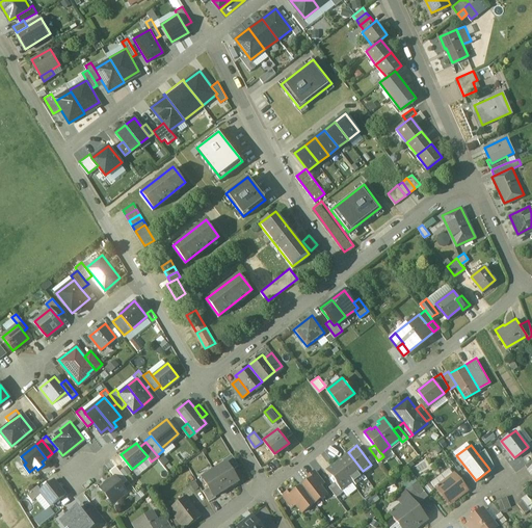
[(484,448),(477,453),(488,468),(494,464),(493,460),(487,452),(484,448)]
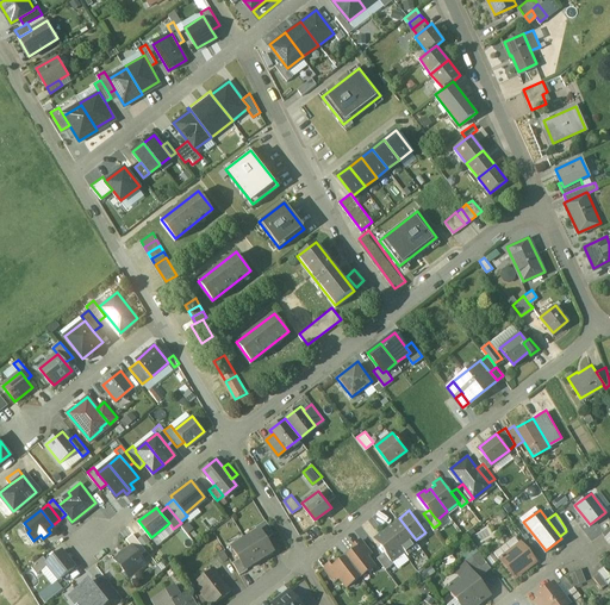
[(266,518),(256,525),(259,529),(260,529),(265,537),(274,531),(266,518)]
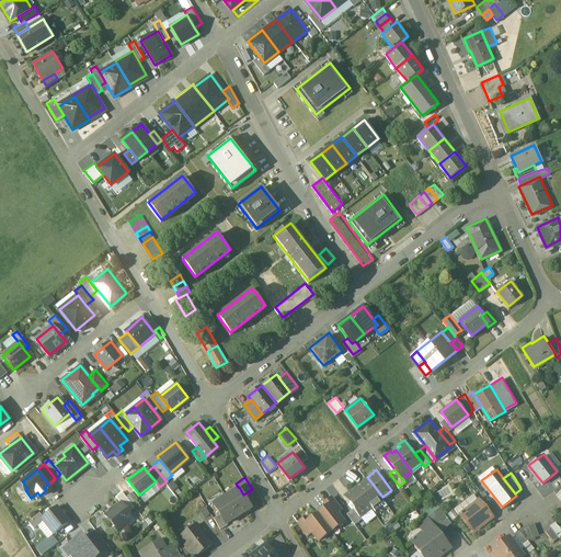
[(367,477),(355,486),(371,506),(382,497),(367,477)]
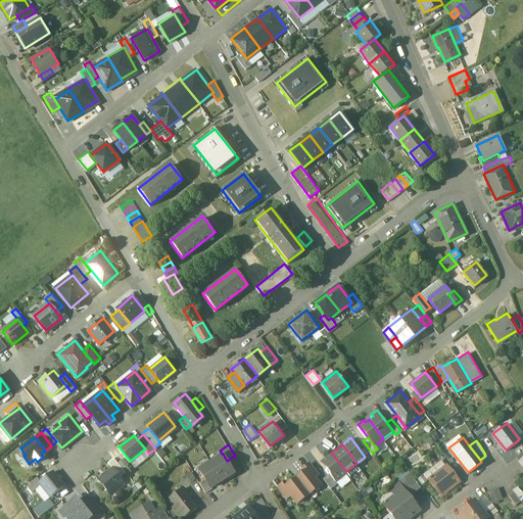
[(331,453),(321,461),(330,472),(336,479),(346,471),(331,453)]
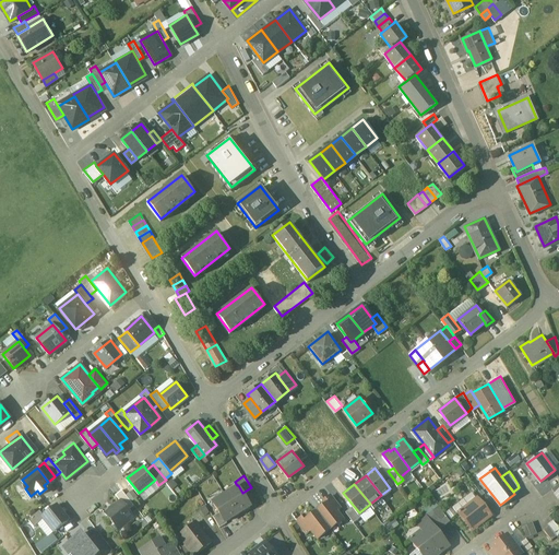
[(237,485),(213,500),(219,510),(225,520),(226,520),(250,505),(242,493),(238,485),(237,485)]
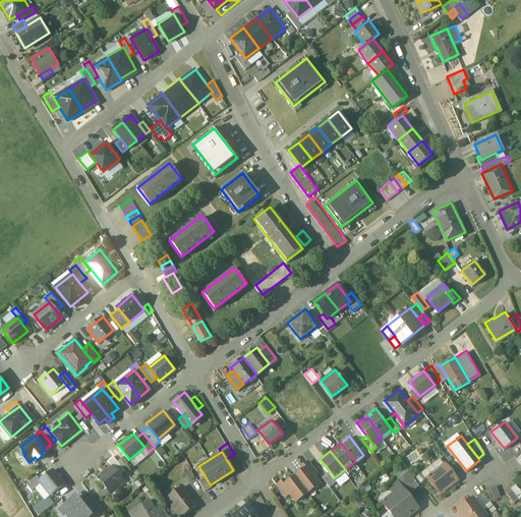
[(112,465),(119,473),(124,469),(113,456),(108,460),(112,465)]
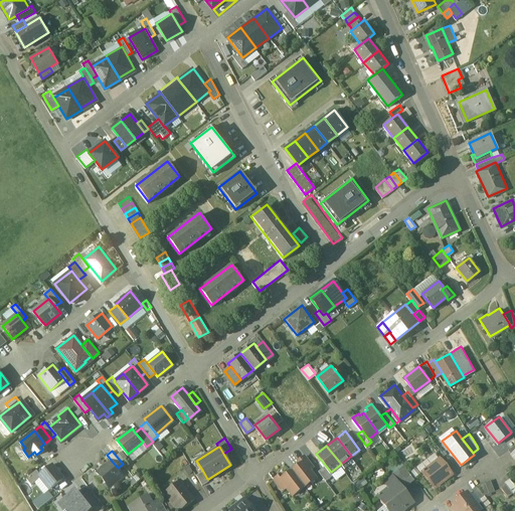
[(315,465),(306,454),(302,457),(310,469),(311,469),(315,465)]
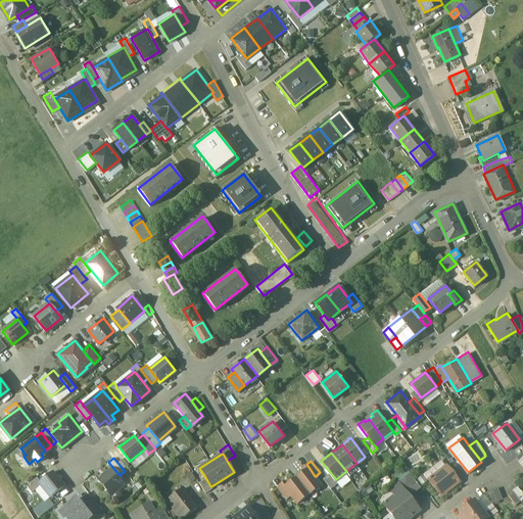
[(303,466),(304,468),(295,475),(310,492),(321,483),(316,476),(315,476),(306,464),(303,466)]
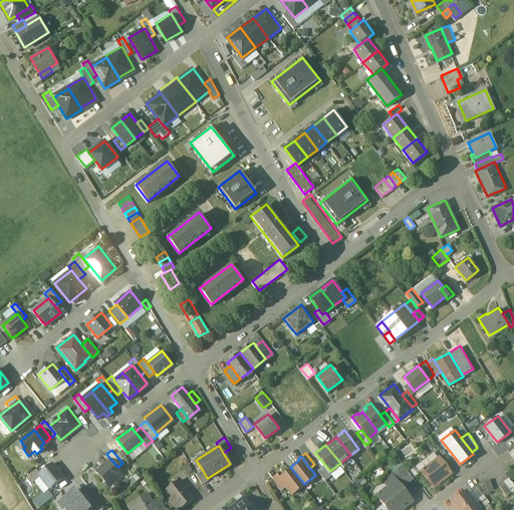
[(439,457),(423,469),(434,484),(450,471),(439,457)]
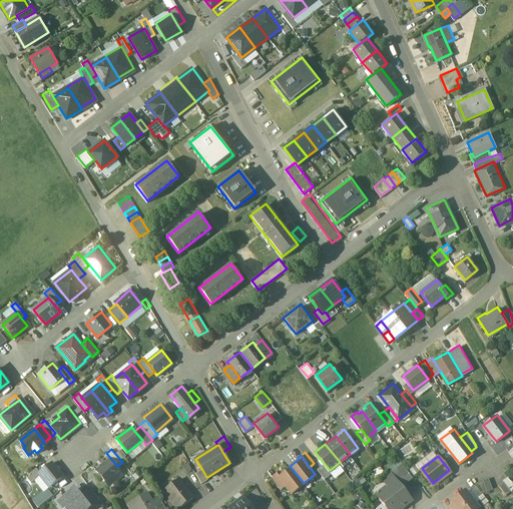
[(110,458),(97,469),(108,483),(122,472),(117,466),(110,458)]
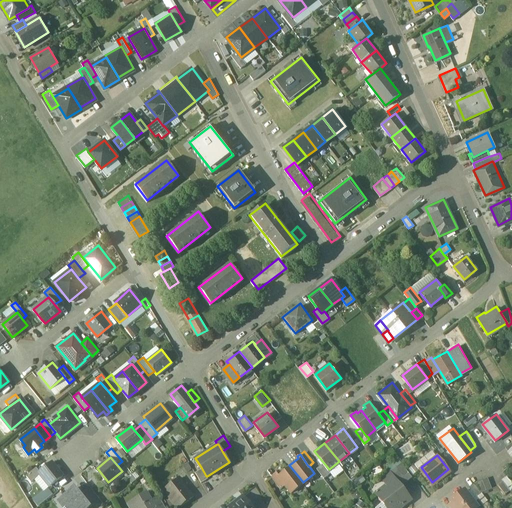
[(53,461),(39,472),(50,485),(63,474),(53,461)]
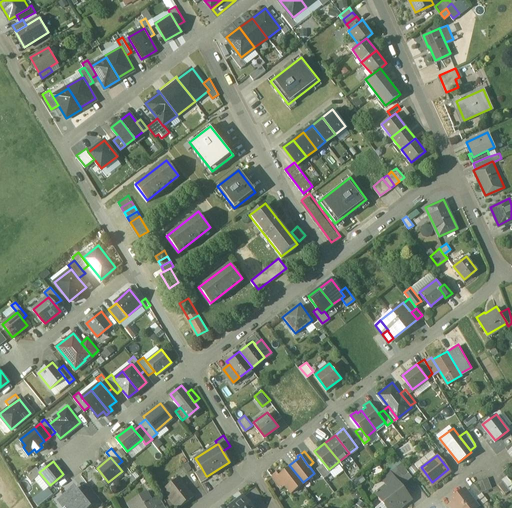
[(412,475),(401,461),(389,471),(395,478),(395,477),(401,484),(412,475)]
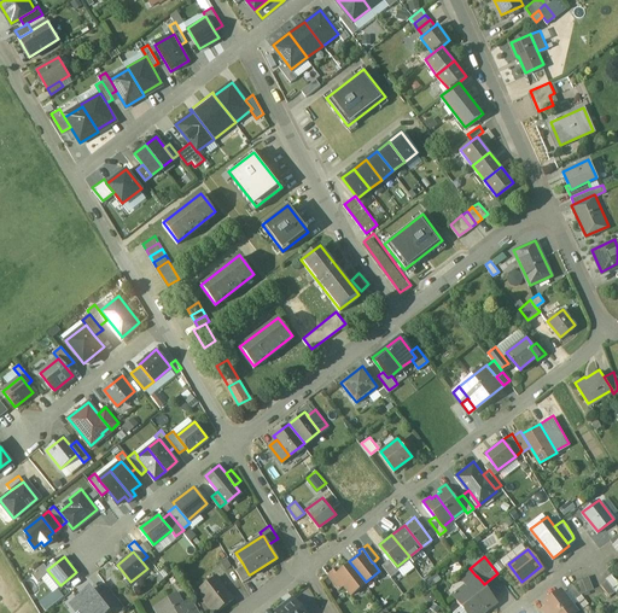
[(397,566),(390,558),(382,564),(391,574),(400,568),(397,566)]
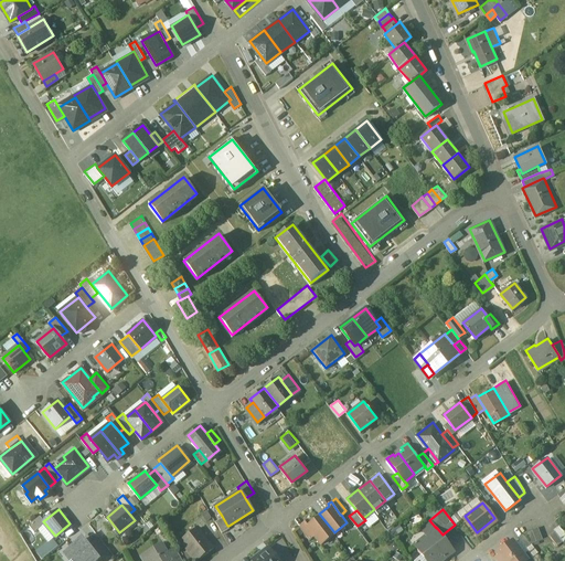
[(319,514),(310,520),(308,519),(306,521),(316,533),(321,542),(334,532),(319,514)]
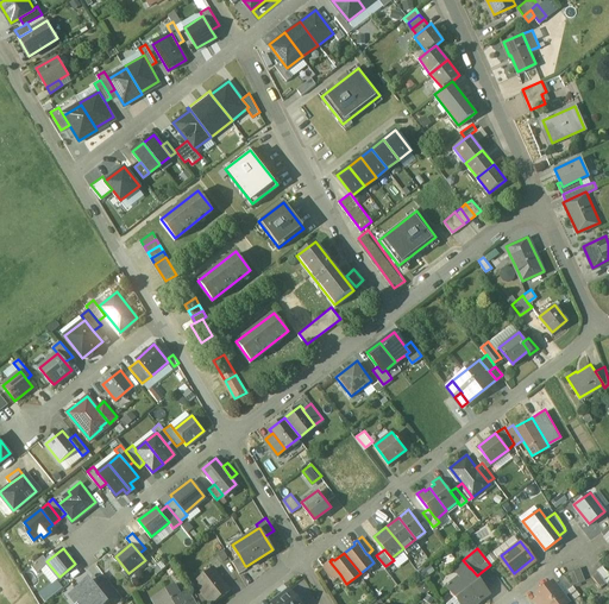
[(36,571),(46,561),(42,555),(31,565),(36,571)]
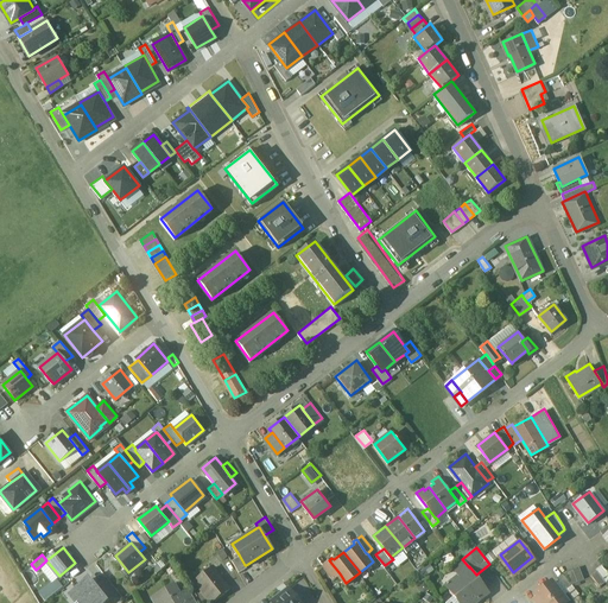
[(246,565),(245,565),(239,554),(232,559),(239,571),(247,566),(246,565)]
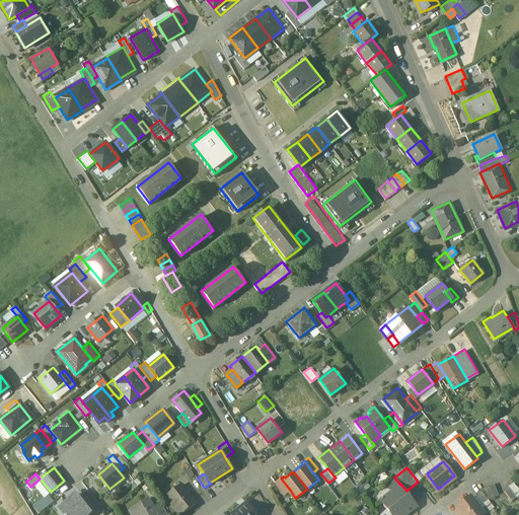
[(290,490),(281,479),(276,483),(285,494),(290,490)]
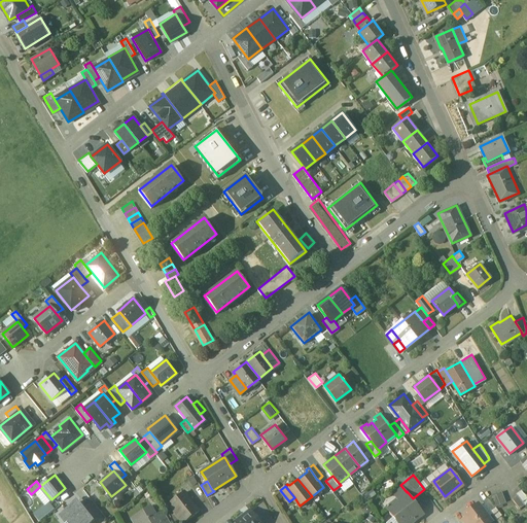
[(526,495),(522,488),(517,492),(523,499),(526,495)]
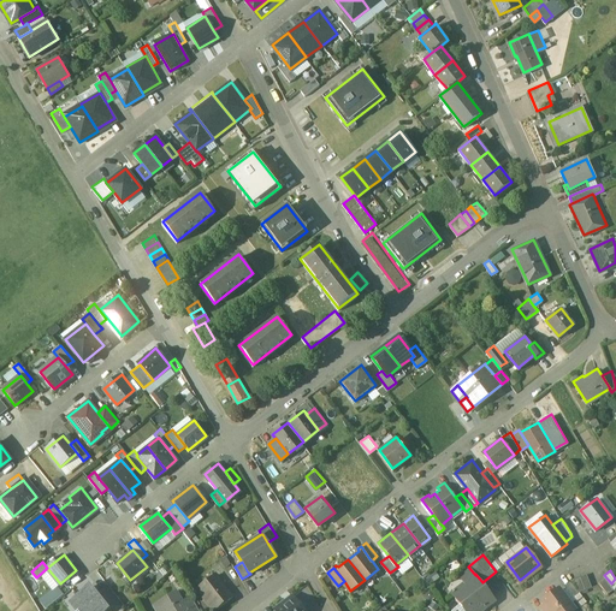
[(586,571),(573,577),(579,591),(592,585),(586,571)]
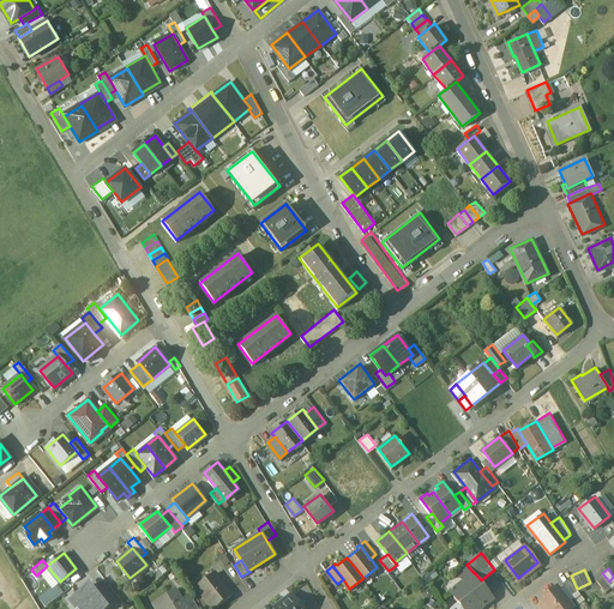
[(232,592),(215,571),(196,585),(214,607),(232,592)]
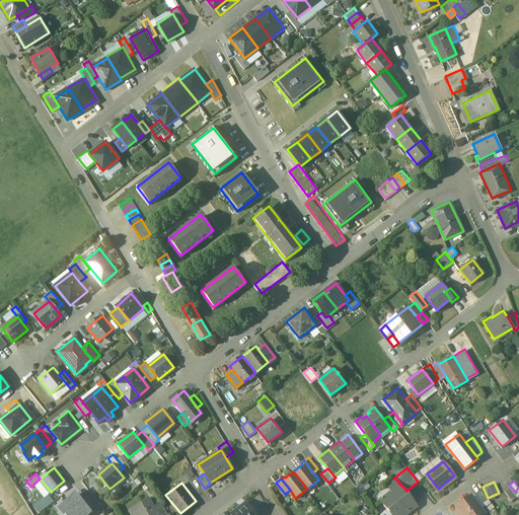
[(400,485),(381,499),(393,514),(399,514),(406,509),(409,511),(417,505),(406,491),(400,484),(400,485)]
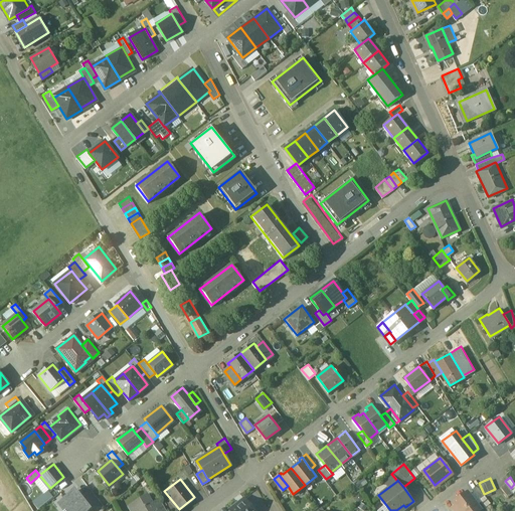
[(513,491),(505,482),(501,486),(508,495),(513,491)]
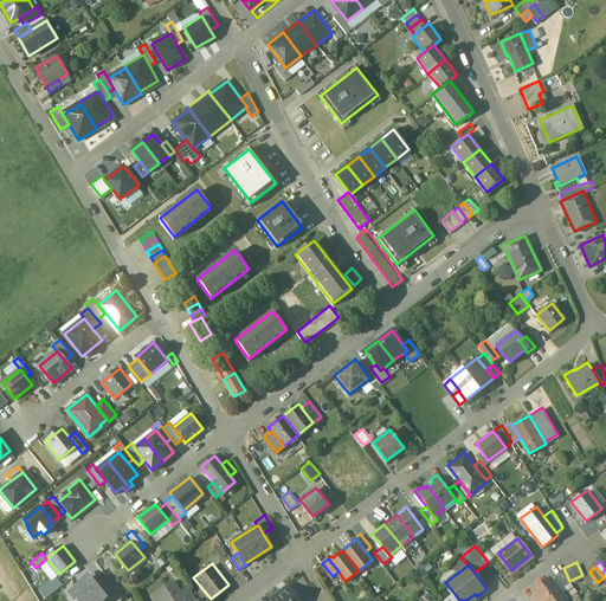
[(569,581),(561,569),(555,574),(571,594),(577,590),(569,581)]
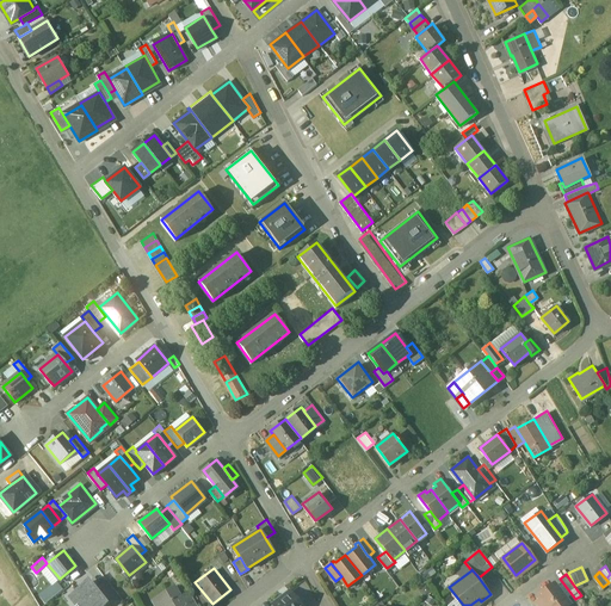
[(98,587),(110,600),(118,593),(107,580),(98,587)]
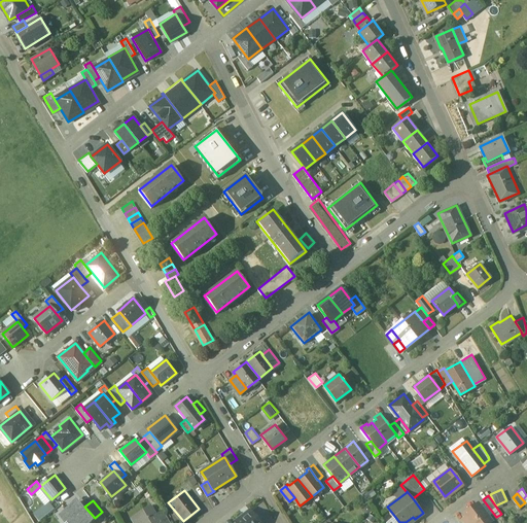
[(89,522),(95,518),(84,507),(82,509),(76,501),(61,514),(68,522),(89,522)]
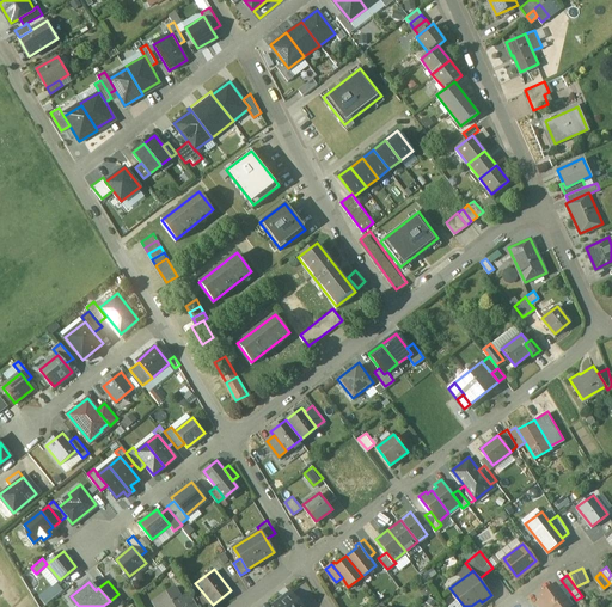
[(565,606),(570,604),(555,583),(539,596),(542,599),(543,598),(549,606),(565,606)]
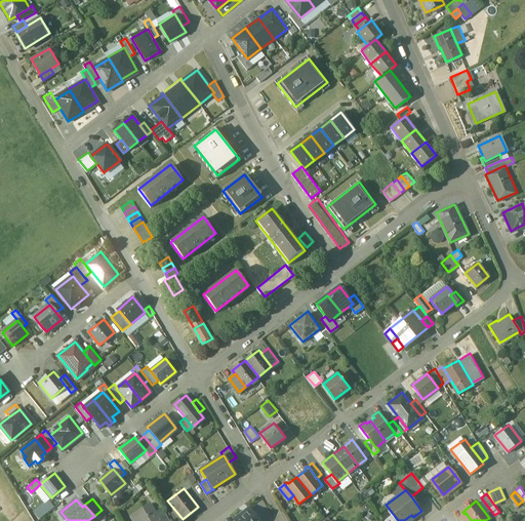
[(261,520),(250,506),(234,518),(235,520),(261,520)]
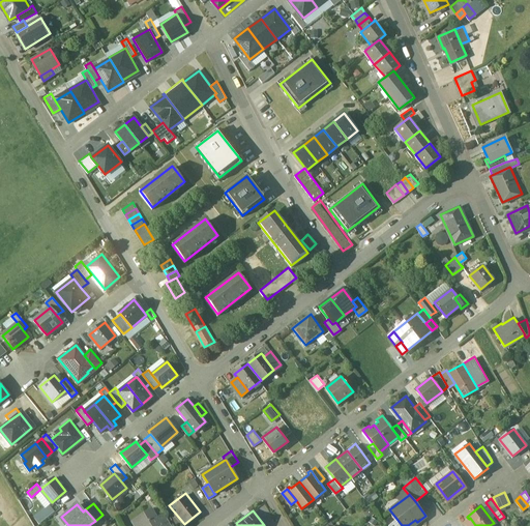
[(172,525),(164,512),(156,516),(162,525),(172,525)]
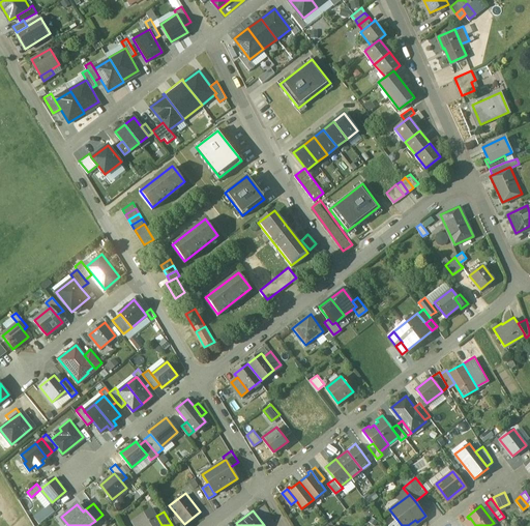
[(162,525),(156,516),(150,520),(149,519),(145,513),(133,520),(136,525),(162,525)]
